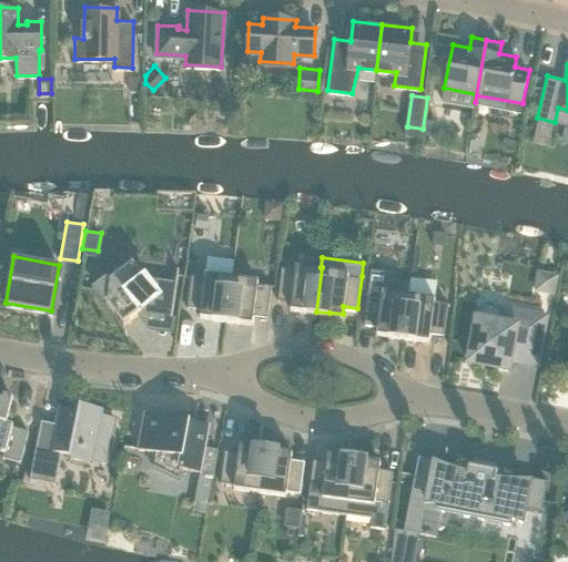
[(175,282),(145,277),(132,259),(97,286),(123,322),(146,304),(150,308),(171,312),(170,314),(172,314),(179,266),(178,266),(175,282)]
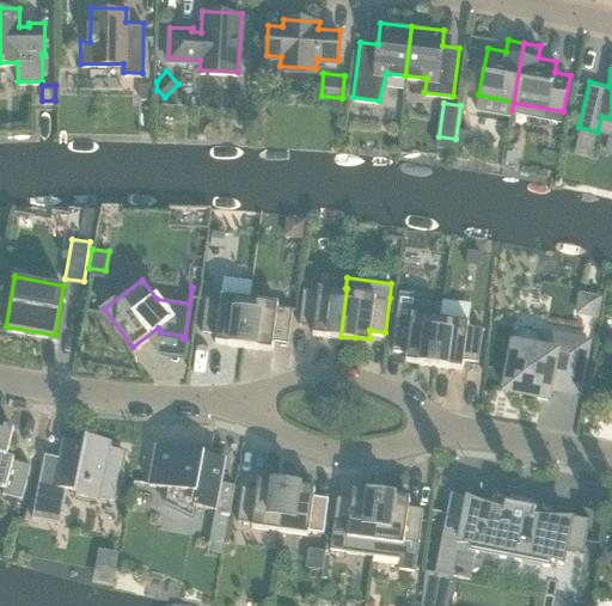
[(347,288),(346,288),(318,285),(318,288),(303,287),(299,322),(313,323),(312,331),(326,334),(341,336),(347,288)]
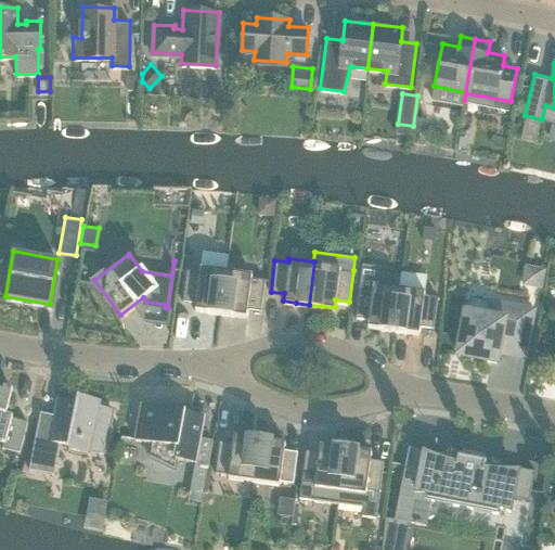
[(394,329),(399,285),(400,272),(376,269),(377,264),(362,261),(356,316),(369,317),(368,324),(381,327),(394,329)]
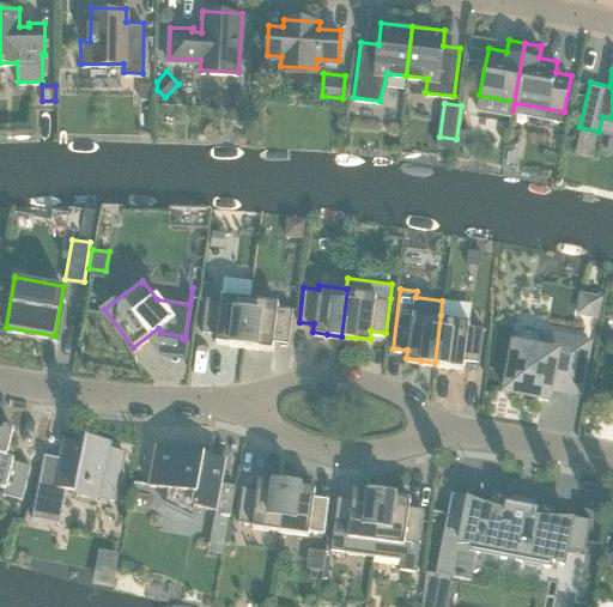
[(598,316),(602,292),(580,289),(576,311),(598,316)]
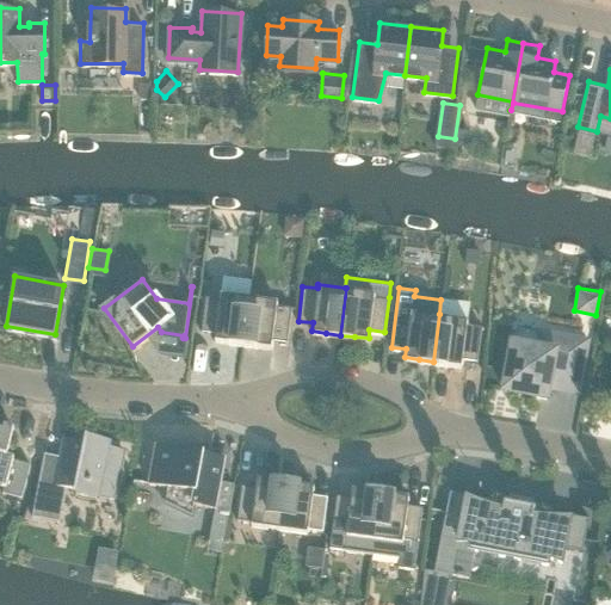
[(242,343),(248,296),(221,292),(220,296),(205,294),(201,328),(216,331),(215,339),(229,340),(229,341),(242,343)]
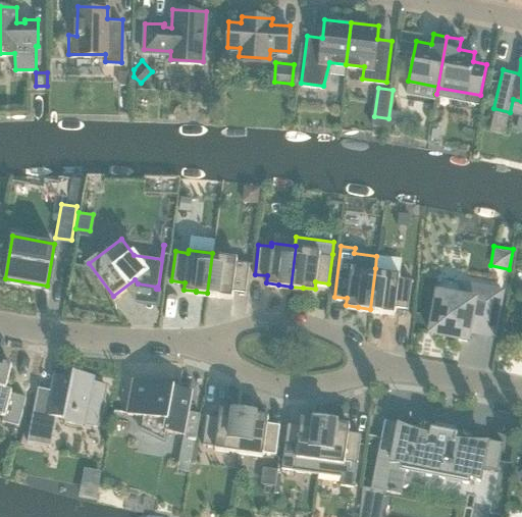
[(212,253),(207,293),(219,295),(219,294),(231,296),(232,289),(245,290),(249,261),(237,259),(237,256),(212,253)]
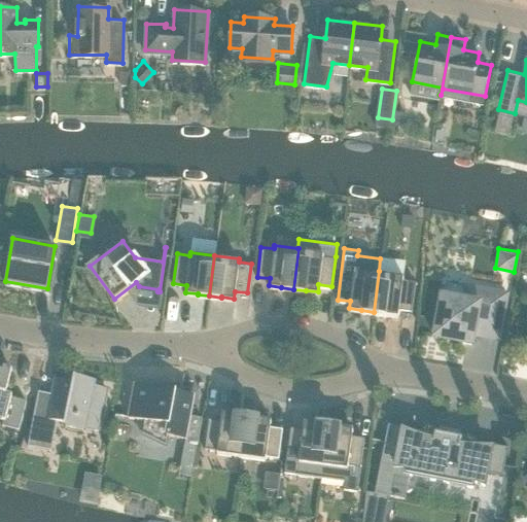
[(379,271),(374,312),(385,313),(397,314),(398,307),(412,309),(415,279),(402,278),(402,274),(379,271)]
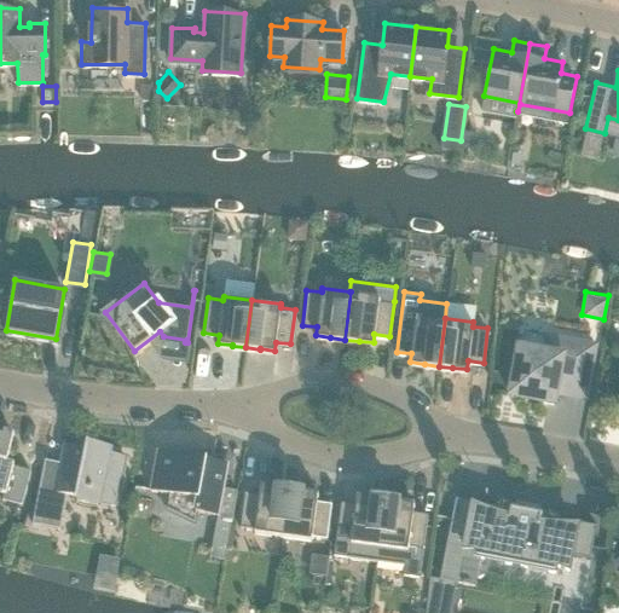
[(584,393),(594,343),(549,335),(547,351),(519,346),(510,392),(553,400),(555,387),(584,393)]
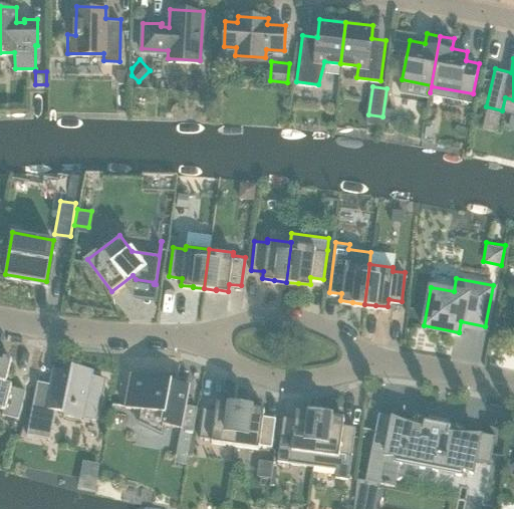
[(18,416),(25,388),(11,384),(11,382),(6,380),(12,359),(0,355),(0,406),(3,407),(2,412),(18,416)]
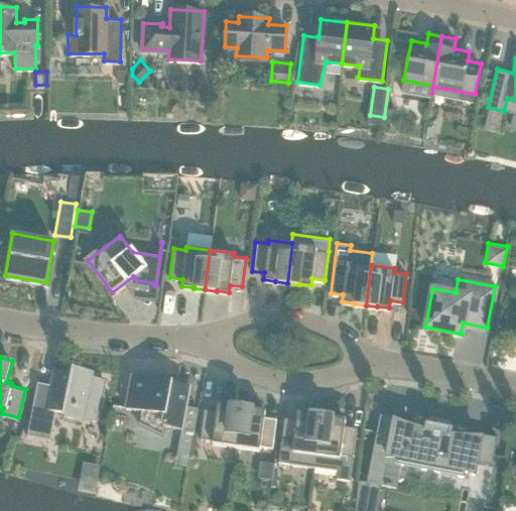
[(91,375),(92,371),(74,367),(73,372),(54,368),(50,383),(37,380),(30,415),(53,420),(55,409),(65,411),(63,415),(82,419),(83,415),(96,417),(104,378),(91,375)]
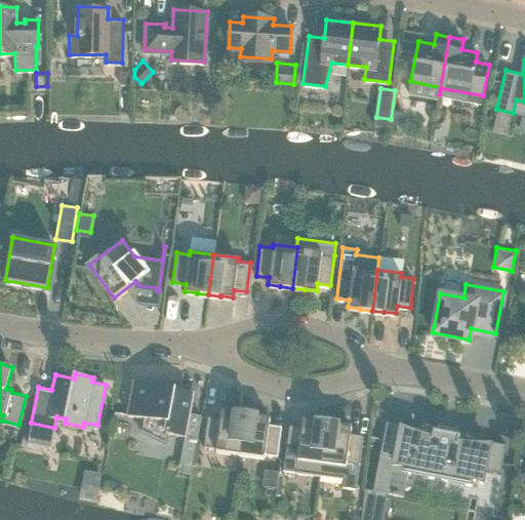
[(157,386),(134,381),(128,413),(144,416),(142,429),(164,440),(166,431),(185,435),(192,396),(173,393),(174,389),(175,382),(158,383),(157,386)]
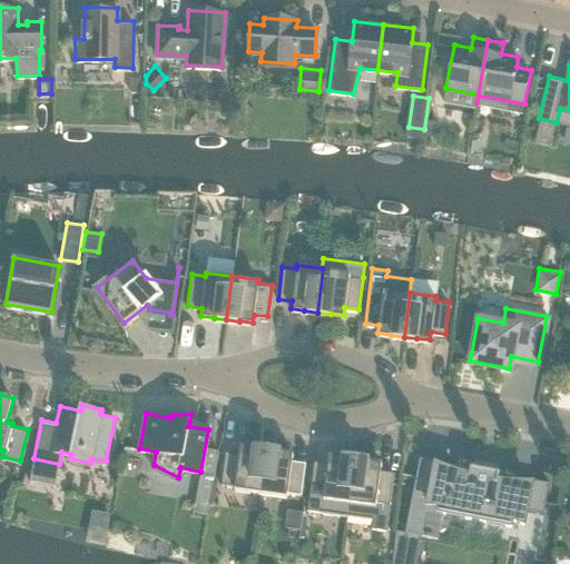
[(261,492),(266,447),(254,445),(253,446),(241,444),(239,452),(225,449),(220,482),(235,484),(234,487),(261,492)]
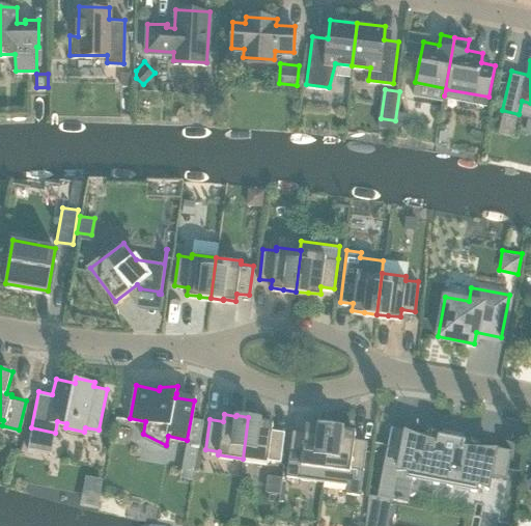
[(248,417),(243,459),(267,462),(268,458),(280,460),(284,430),(272,428),(273,421),(260,419),(248,417)]
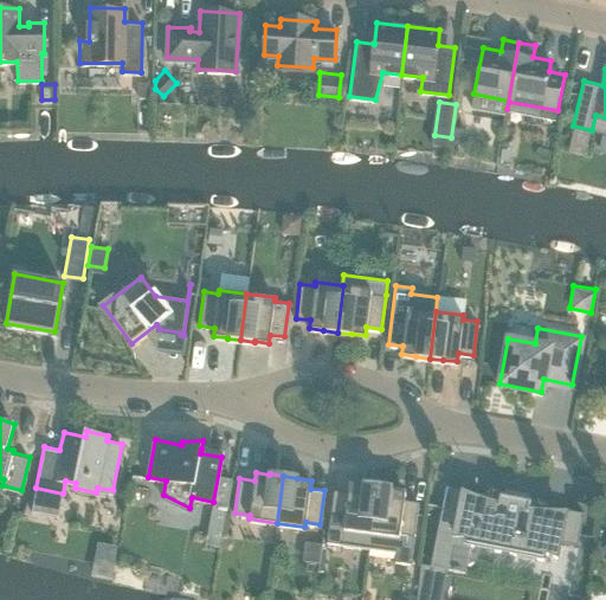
[(369,547),(378,485),(363,484),(349,483),(348,491),(334,489),(329,523),(327,542),(369,547)]
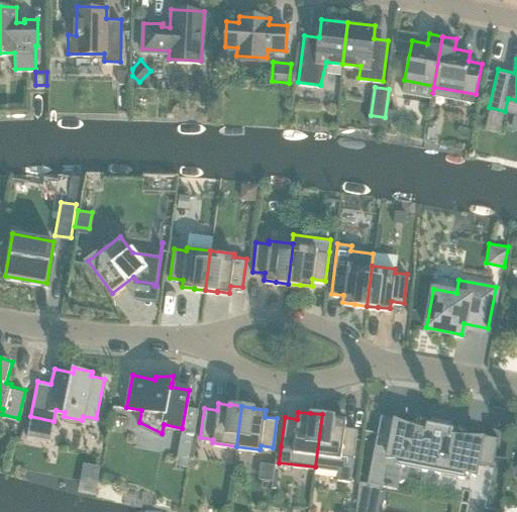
[(483,464),(492,466),(498,436),(481,433),(481,437),(473,437),(467,437),(461,437),(450,436),(452,427),(444,426),(434,424),(426,422),(424,430),(411,426),(406,425),(396,421),(397,416),(380,413),(373,454),(390,457),(389,465),(400,465),(399,470),(468,483),(469,478),(480,482),(483,464)]
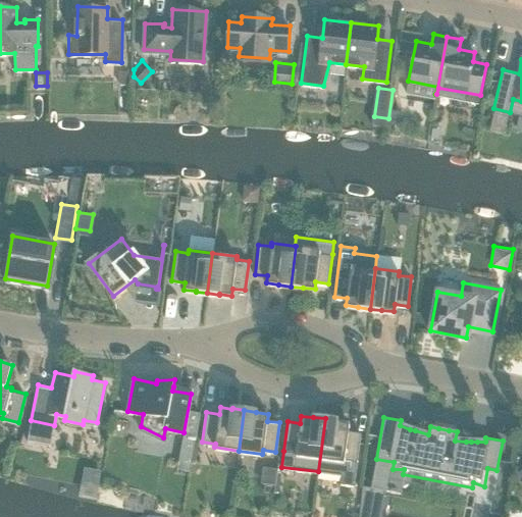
[(325,418),(318,471),(341,474),(341,481),(354,483),(361,431),(348,429),(349,422),(336,420),(325,418)]
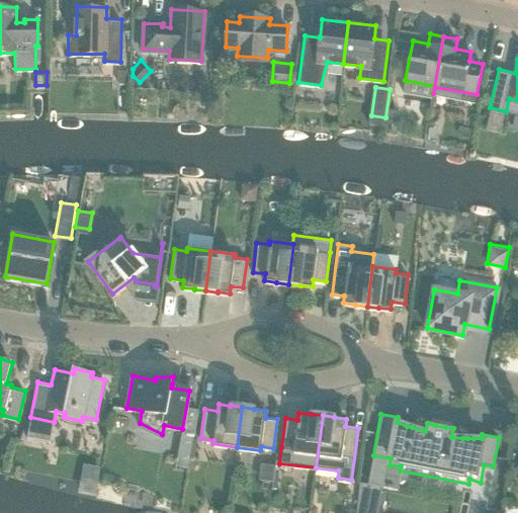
[(377,488),(379,471),(362,468),(360,486),(377,488)]
